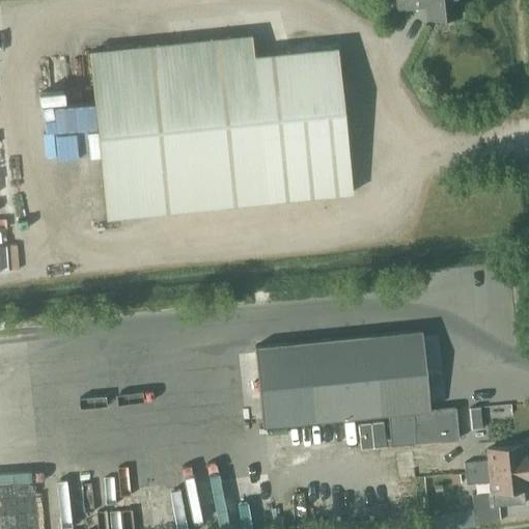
[(398,0),(400,10),(428,8),(429,22),(461,19),(458,1),(464,1),(464,0),(398,0)]
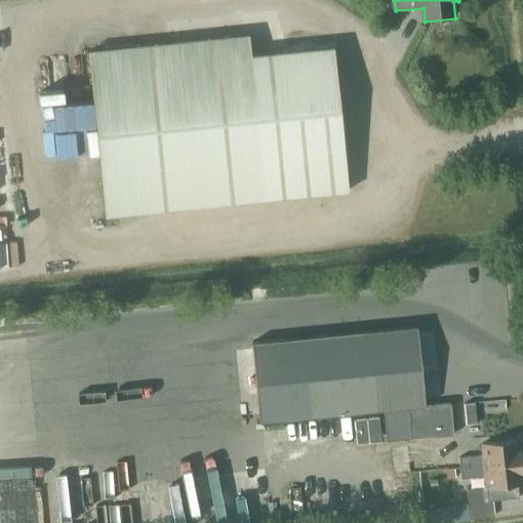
[(252,57),(251,50),(250,37),(89,53),(106,217),(350,193),(334,49),(252,57)]
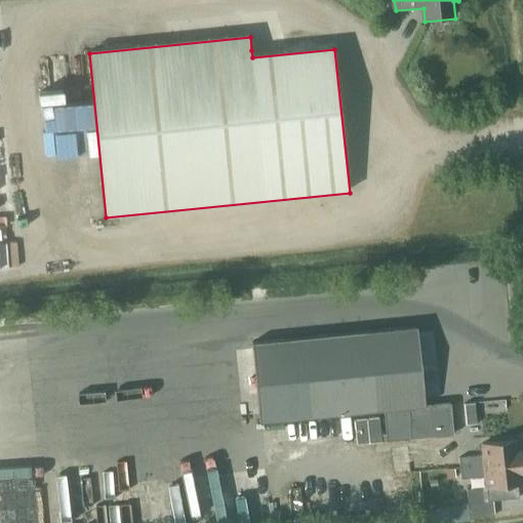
[(254,344),(262,424),(355,414),(356,423),(361,423),(364,444),(455,436),(452,404),(426,407),(418,327),(254,344)]
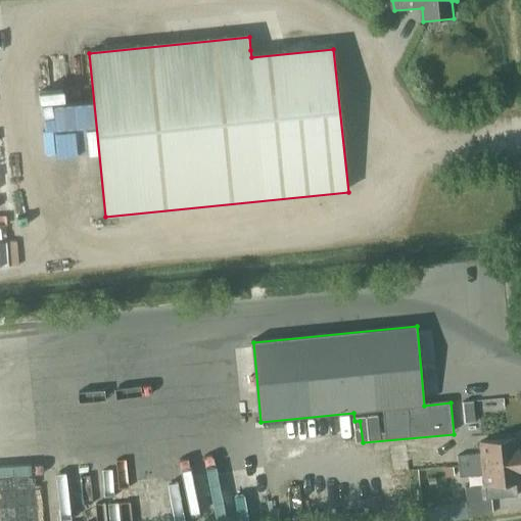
[(474,404),(464,405),(466,425),(476,424),(474,404)]
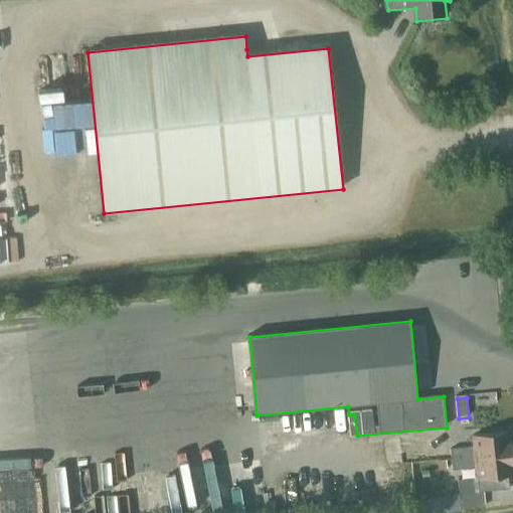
[(454,461),(511,454),(510,433),(474,437),(476,448),(453,451),(454,461)]
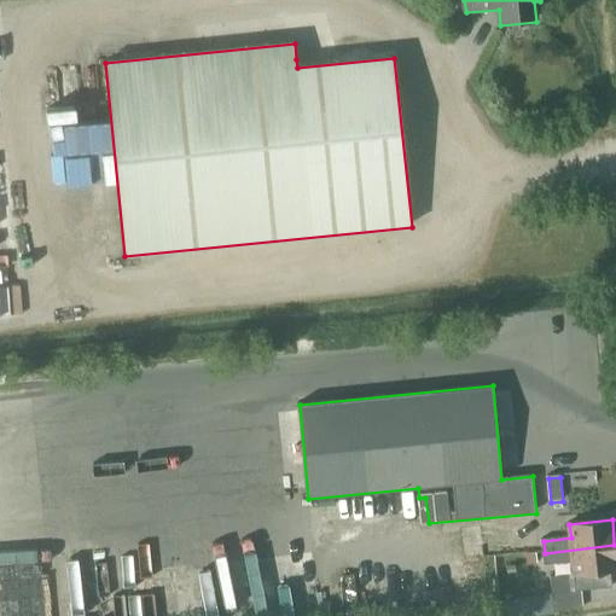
[(574,575),(615,570),(615,558),(614,545),(545,553),(546,564),(573,563),(574,575)]
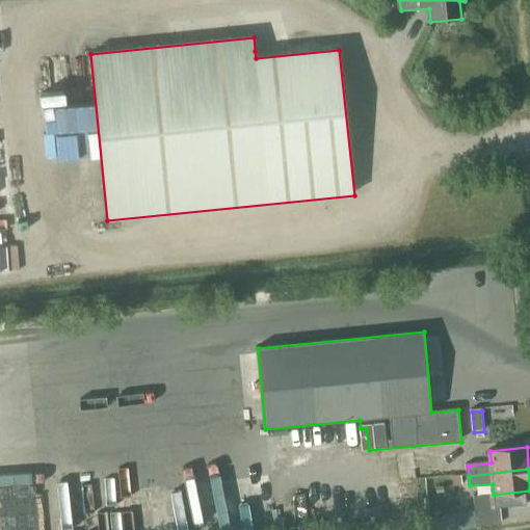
[(443,513),(456,511),(454,496),(441,498),(443,513)]
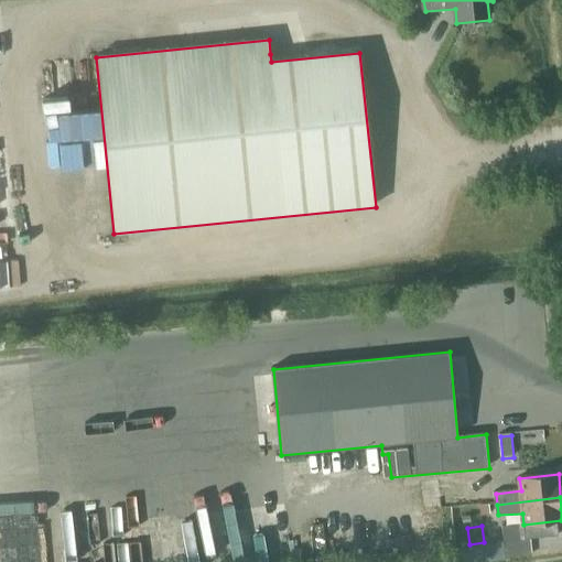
[(506,561),(504,543),(456,551),(457,561),(506,561)]
